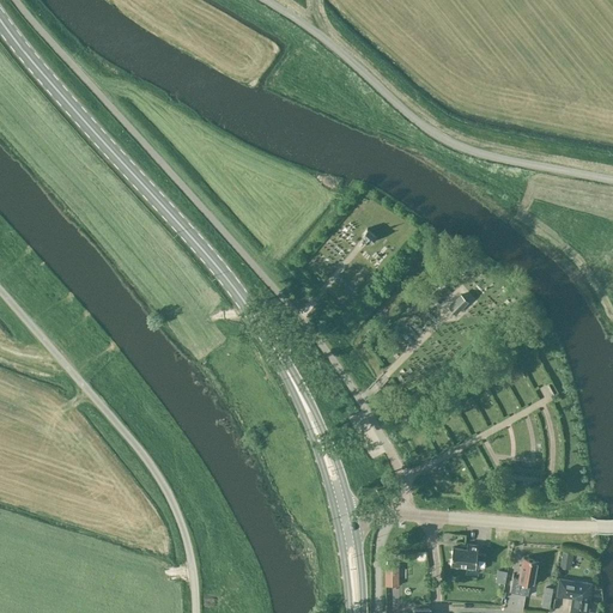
[(363,237),(368,242),(369,241),(371,242),(376,236),(368,229),(362,235),(364,236),(363,237)]
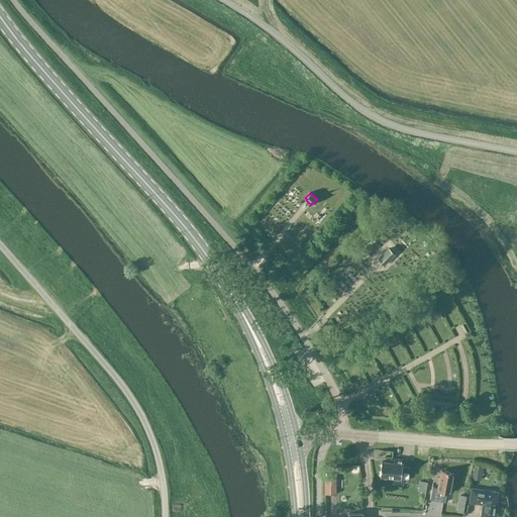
[(379,259),(384,264),(394,254),(389,248),(379,259)]
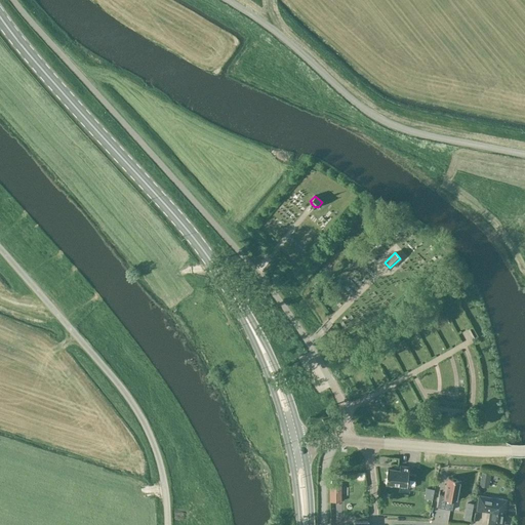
[(388,469),(386,484),(407,486),(409,467),(400,466),(399,470),(388,469)]
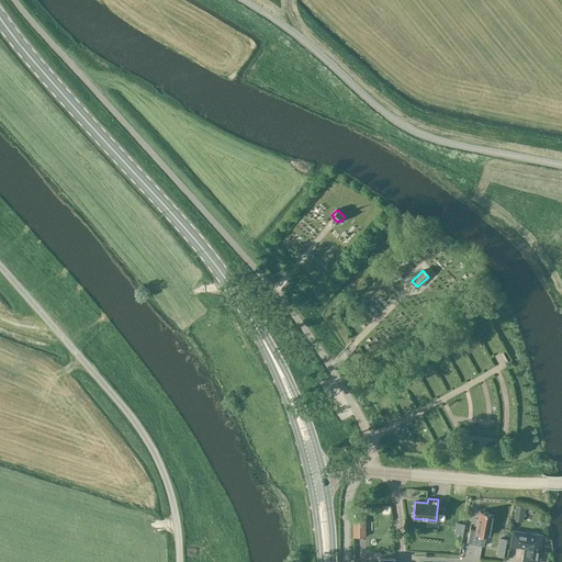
[(516,506),(514,520),(524,523),(526,508),(516,506)]
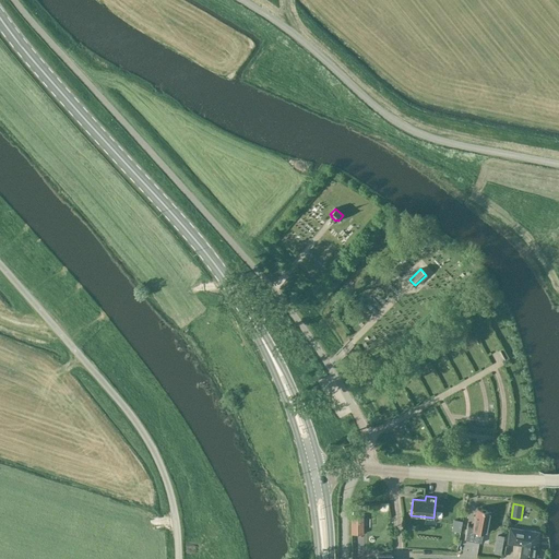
[(474,527),(467,526),(465,539),(482,542),(483,532),(487,533),(490,511),(477,509),(474,527)]
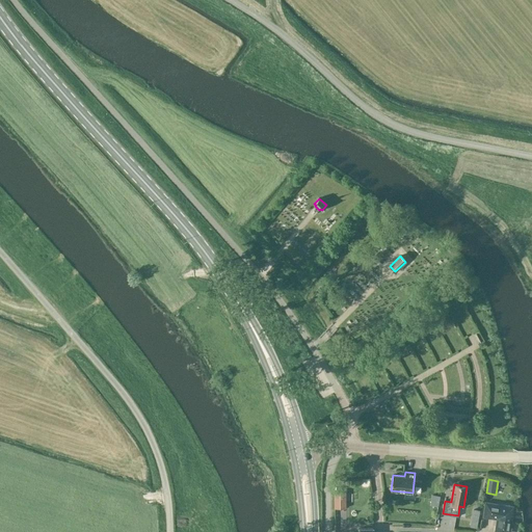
[(335,493),(335,508),(345,507),(345,493),(335,493)]
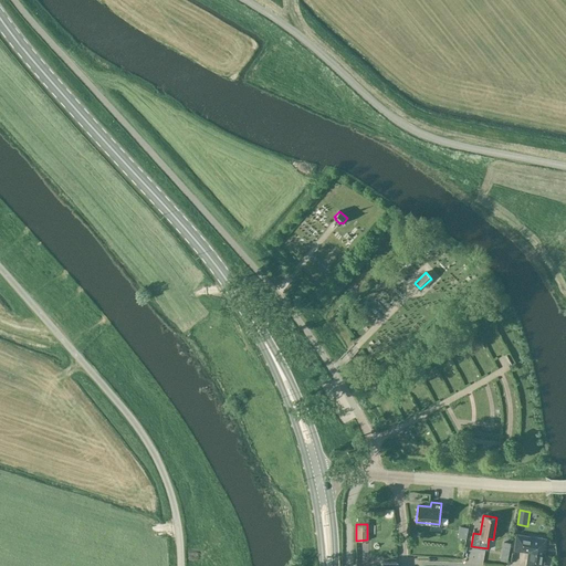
[(468,527),(460,526),(458,537),(465,540),(468,527)]
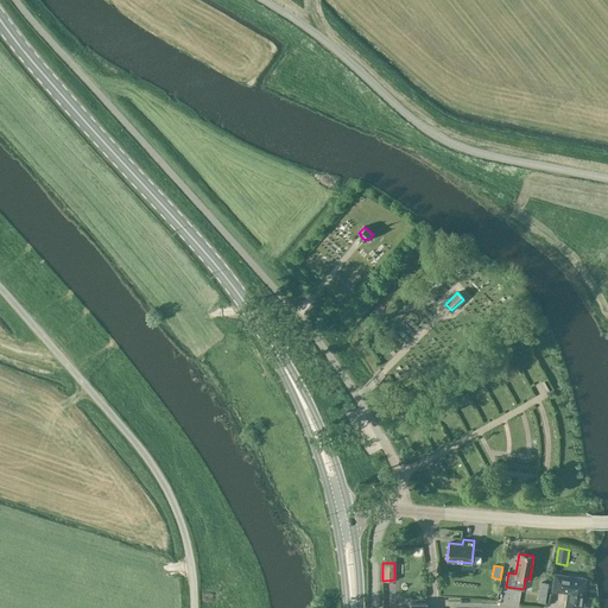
[(581,607),(586,578),(556,574),(553,589),(569,591),(567,607),(577,607),(581,607)]
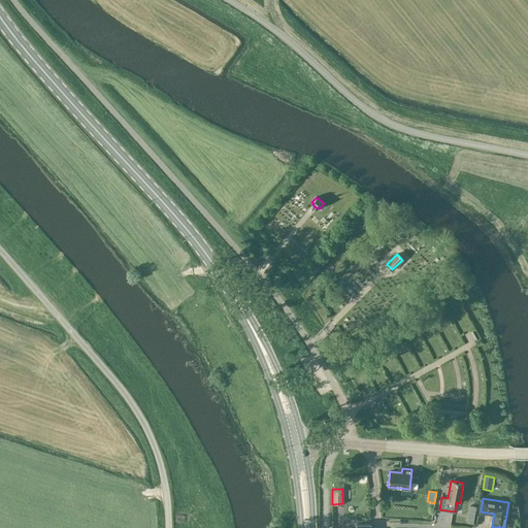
[(475,504),(469,503),(466,521),(472,522),(475,504)]
